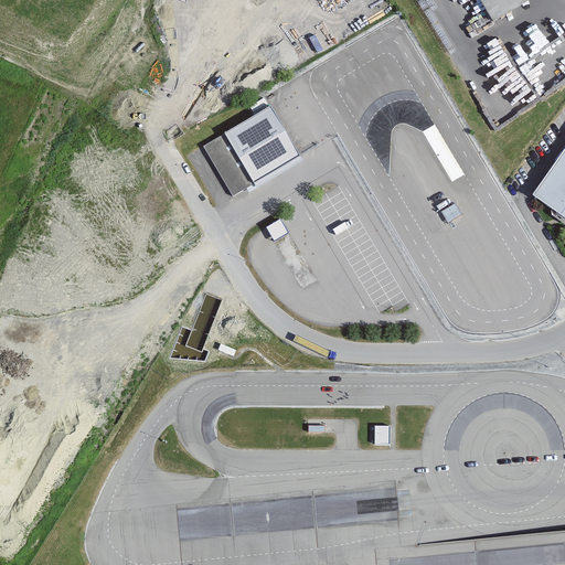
[(473,0),(491,29),(541,0),(473,0)]
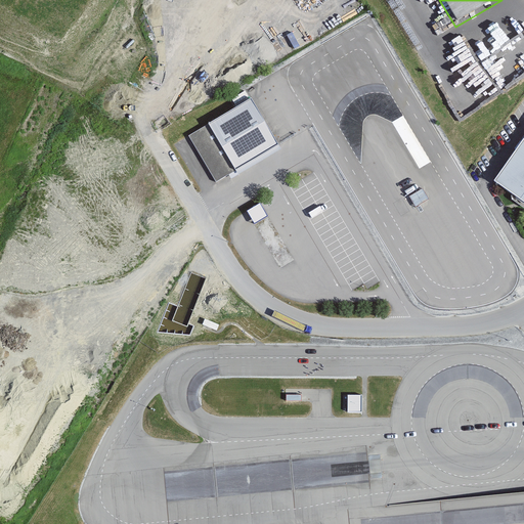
[(253,100),(211,126),(237,170),(279,144),(253,100)]
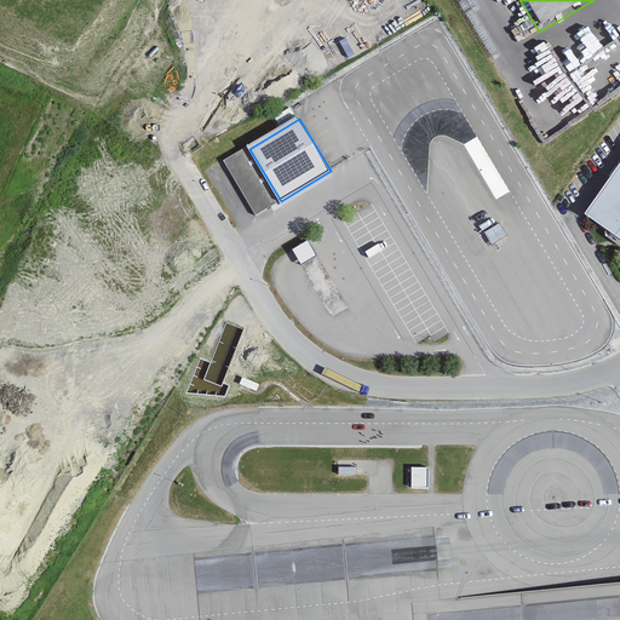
[(275,202),(244,149),(223,161),(254,214),(275,202)]
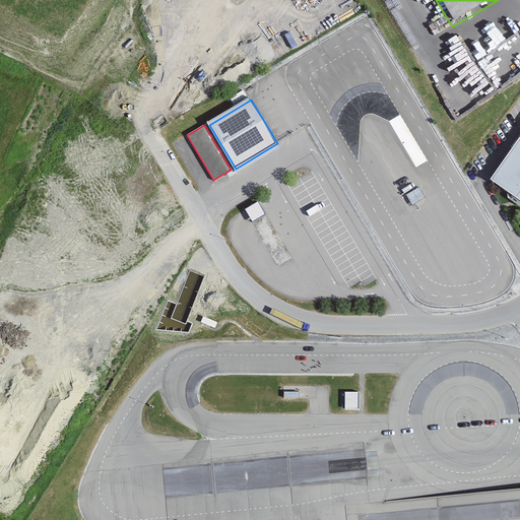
[(519,139),(494,177),(519,197),(519,139)]
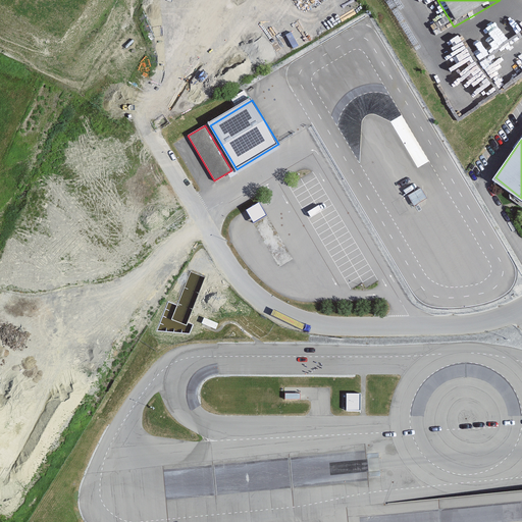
[(427,199),(422,189),(408,196),(414,206),(427,199)]
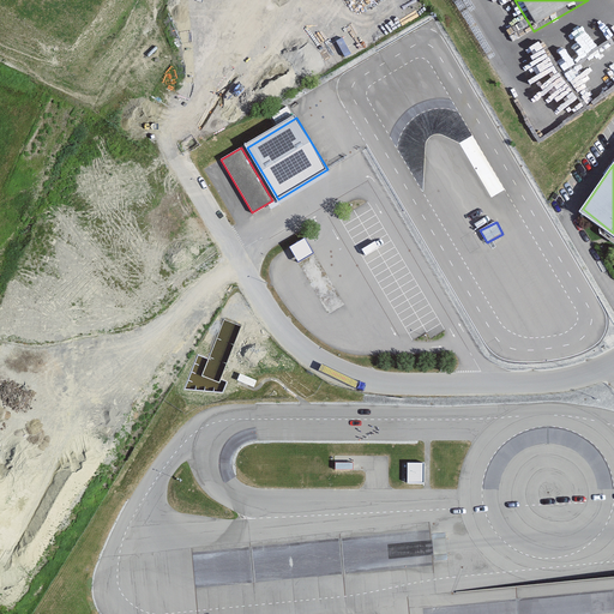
[(314,253),(306,239),(290,247),(299,262),(314,253)]
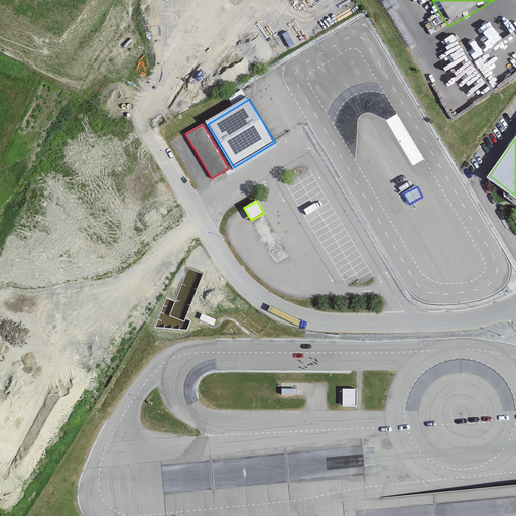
[(216,319),(202,313),(200,319),(214,326),(216,319)]
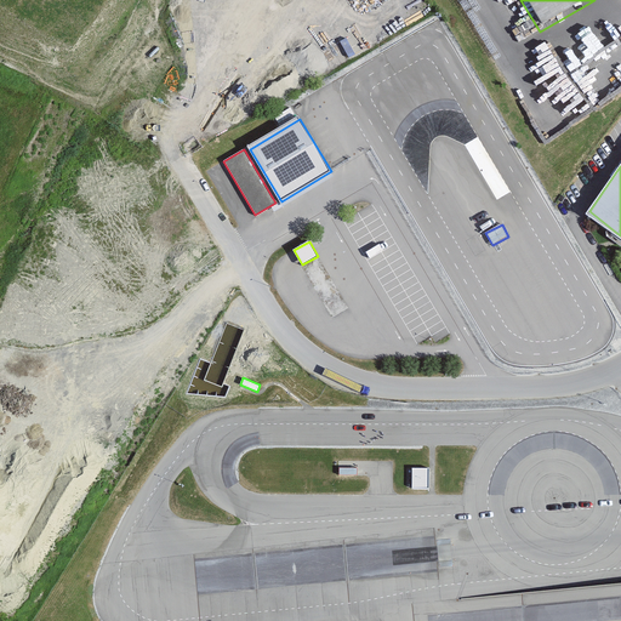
[(427,489),(428,468),(412,468),(412,489),(427,489)]
